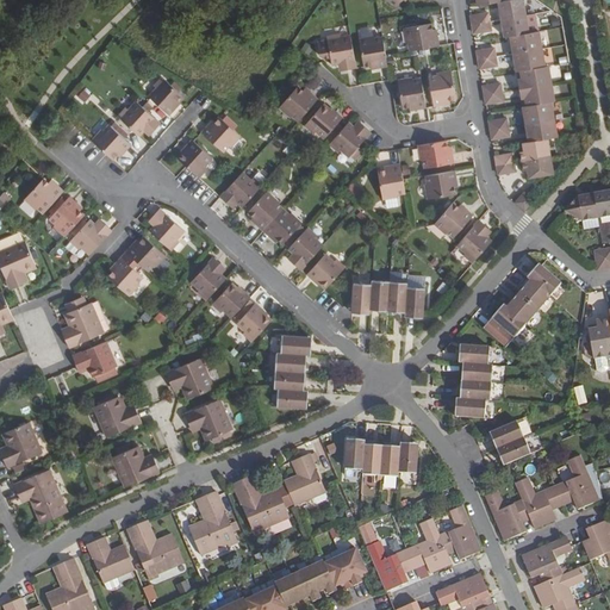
[(511,0),(505,1),(498,2),(500,20),(526,16),(523,0),(511,0)]
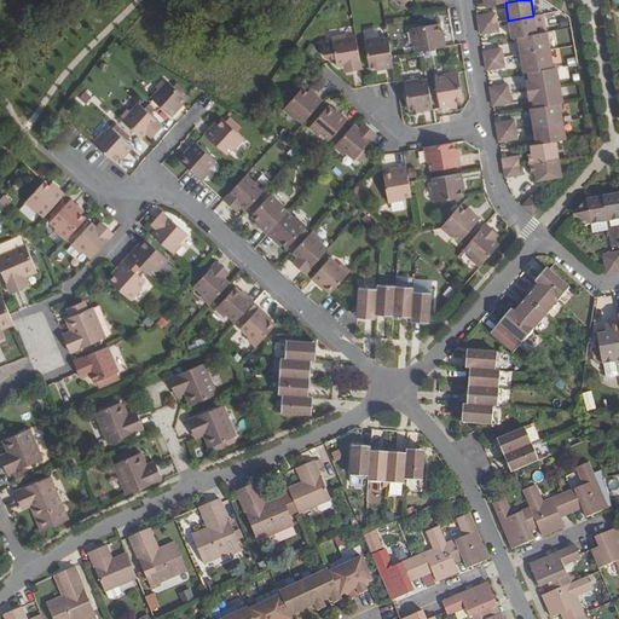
[(495,15),(478,17),(479,25),(497,23),(495,15)]
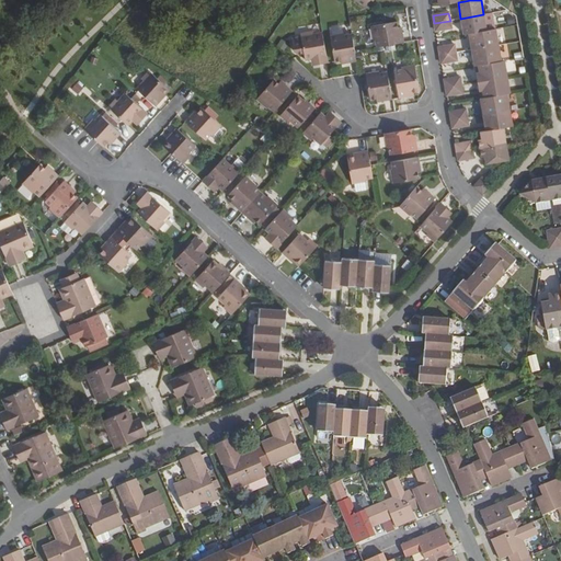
[(483,14),(460,19),(464,35),(469,34),(487,31),(483,14)]
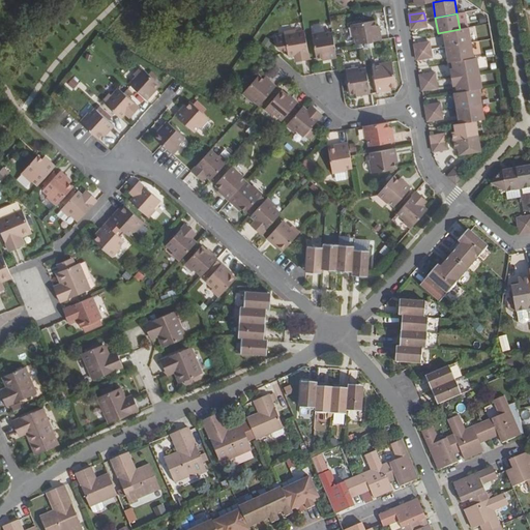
[(425,20),(410,22),(412,30),(427,27),(425,20)]
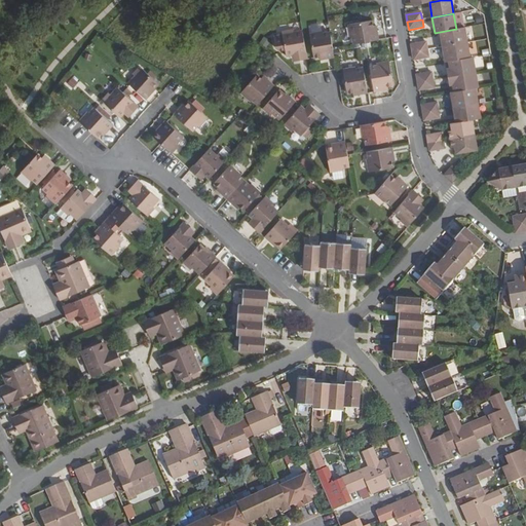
[(350,38),(353,37),(354,44),(361,43),(379,40),(378,33),(375,34),(373,27),(372,21),(348,25),(350,38)]
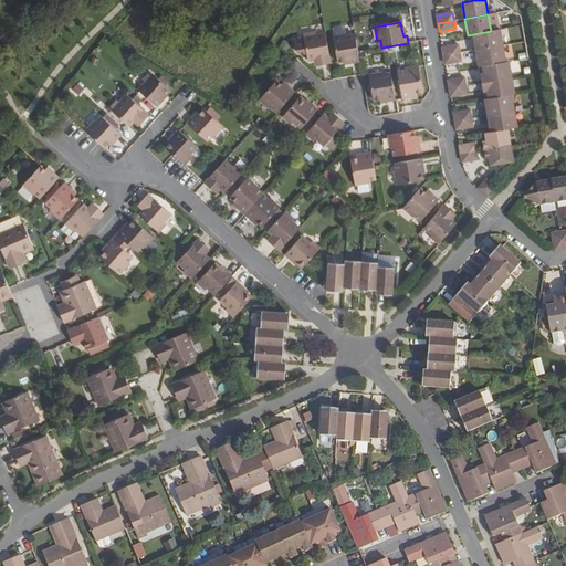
[(491,31),(473,34),(477,51),(503,45),(501,29),(491,31)]
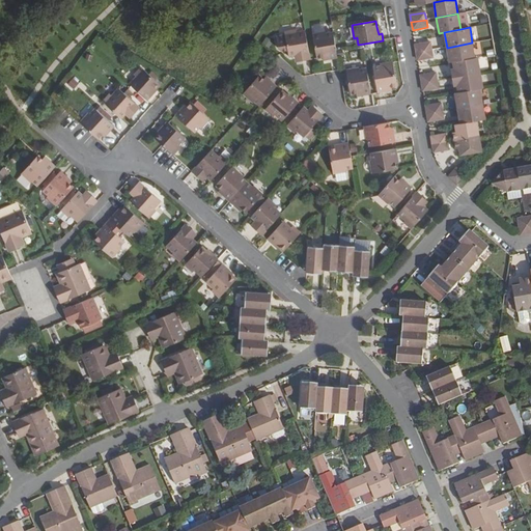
[(288,51),(289,57),(295,56),(302,55),(303,61),(310,60),(306,31),(296,33),(296,31),(285,32),(286,35),(277,37),(277,47),(282,52),(288,51)]
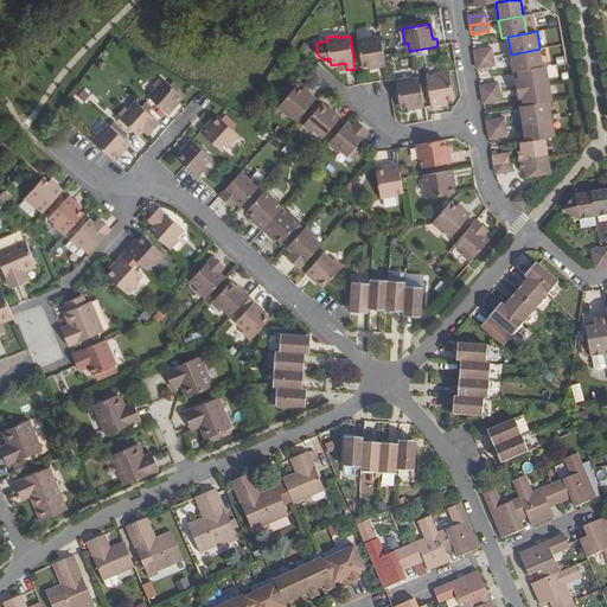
[(358,39),(363,68),(369,66),(377,65),(378,69),(387,68),(385,55),(382,37),(374,38),(372,37),(358,39)]
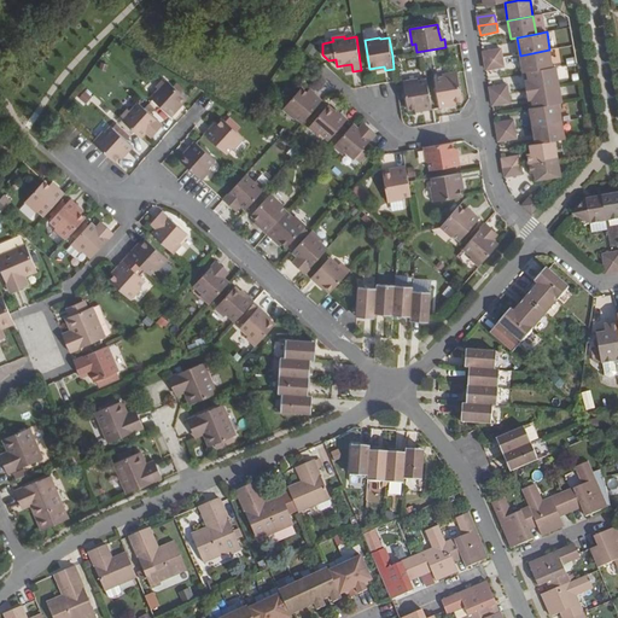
[(309,42),(304,51),(313,56),(319,48),(309,42)]
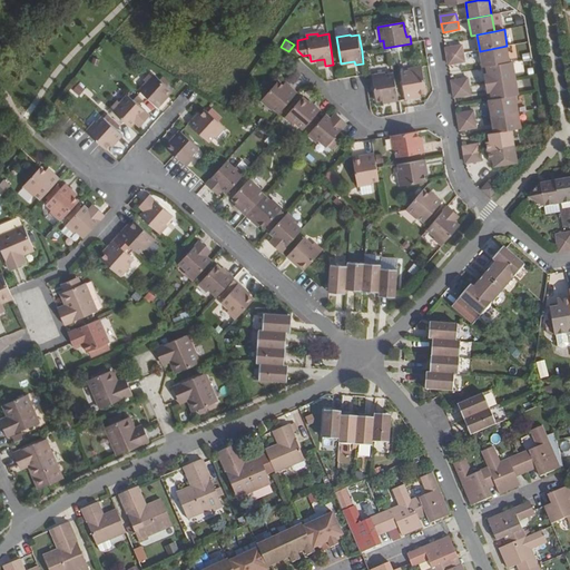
[(462,46),(446,48),(448,57),(463,53),(462,46)]
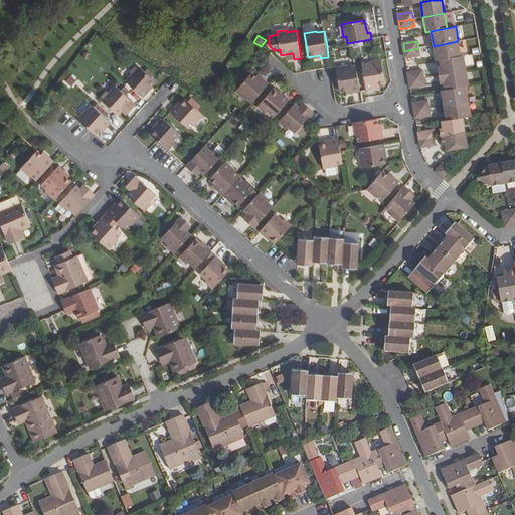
[(458,41),(434,46),(436,60),(440,60),(461,56),(458,41)]
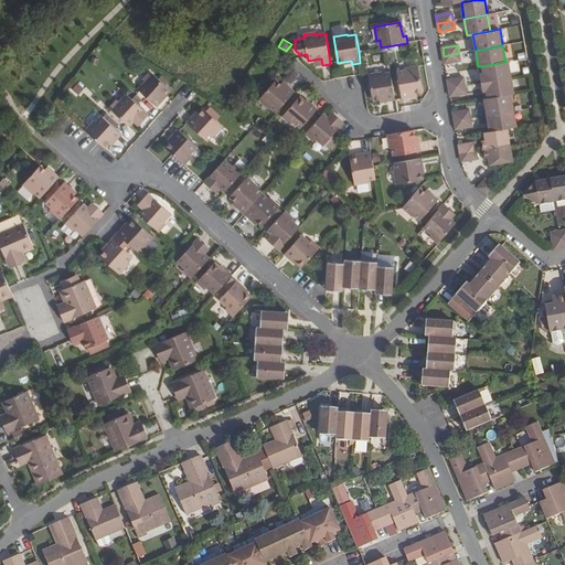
[(102,46),(97,51),(106,57),(109,53),(102,46)]
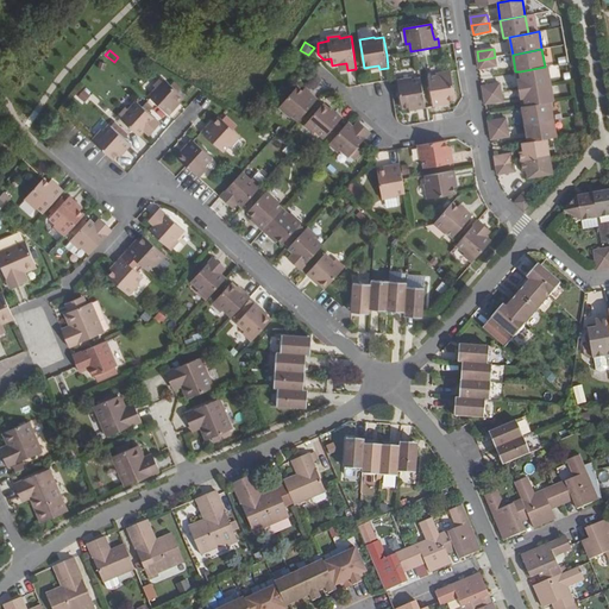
[(495,57),(478,61),(479,69),(497,67),(495,57)]
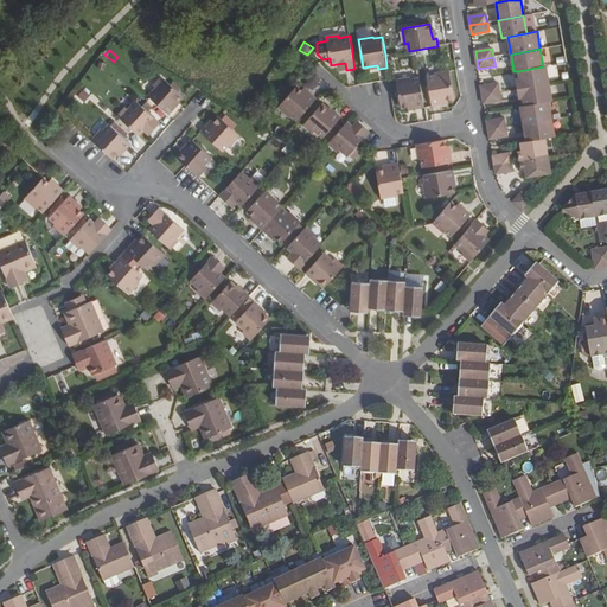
[(543,66),(518,71),(519,80),(516,81),(517,89),(549,83),(547,65),(543,66)]
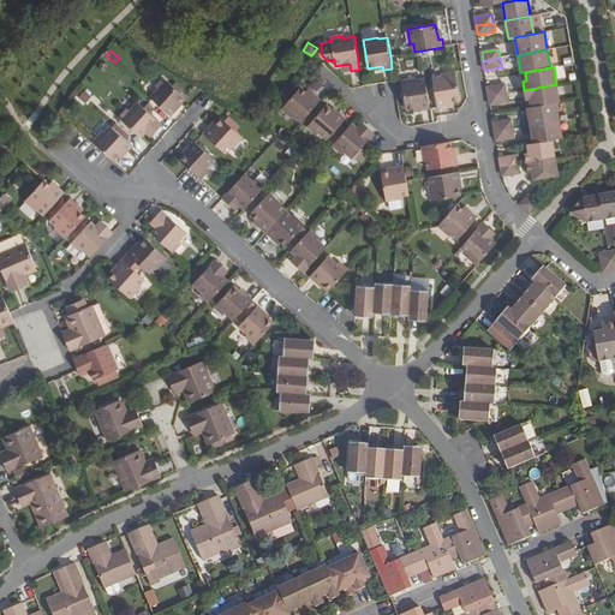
[(433,78),(437,108),(446,107),(446,103),(454,102),(460,101),(455,72),(441,75),(441,77),(433,78)]
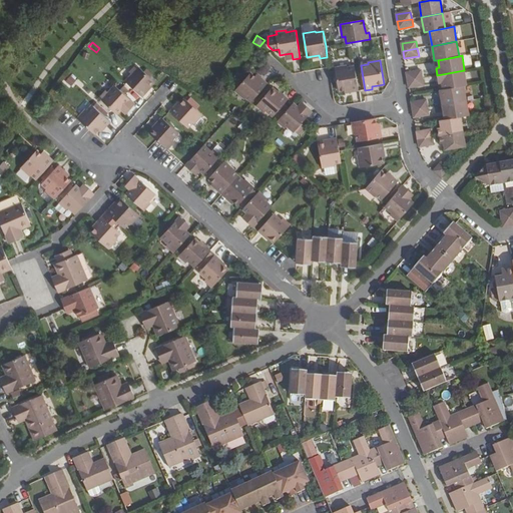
[(131,75),(125,82),(143,98),(148,92),(146,90),(151,85),(151,86),(155,81),(137,65),(130,73),(131,75)]
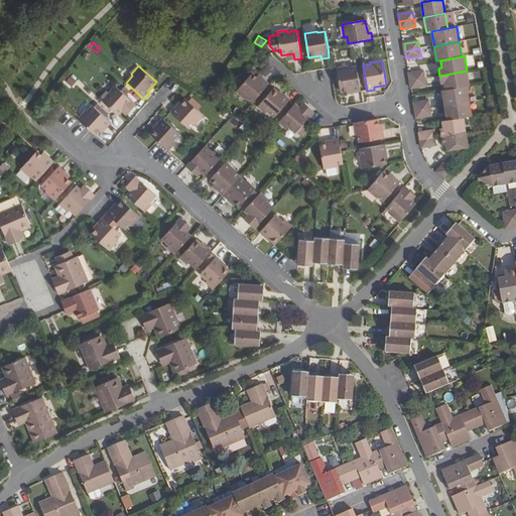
[(337,69),(341,93),(348,91),(354,90),(355,93),(362,92),(357,67),(350,69),(350,66),(337,69)]
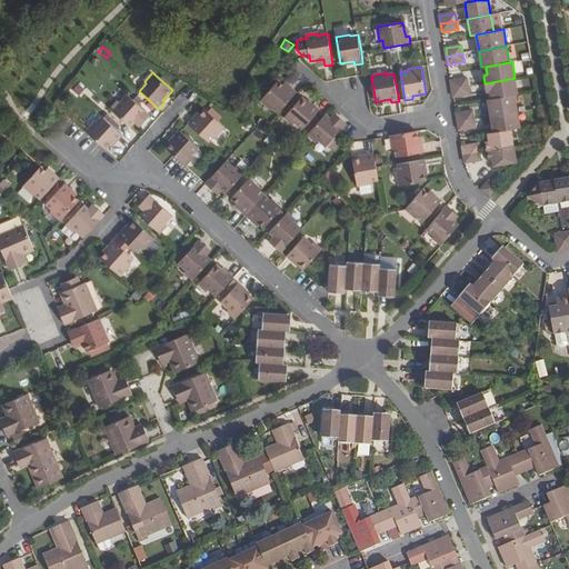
[(467,78),(451,81),(452,89),(468,87),(467,78)]
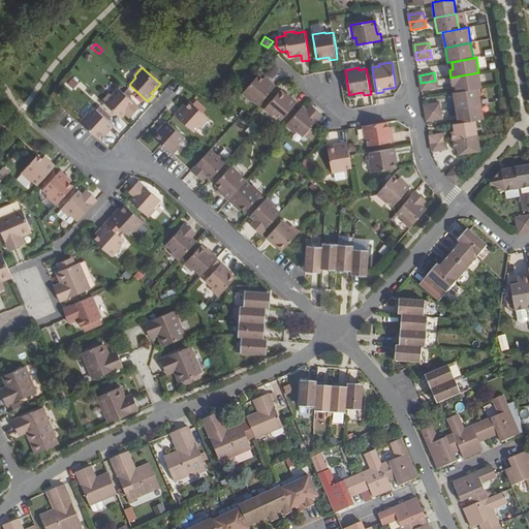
[(478,72),(450,78),(452,85),(456,85),(457,93),(478,89),(481,88),(478,72)]
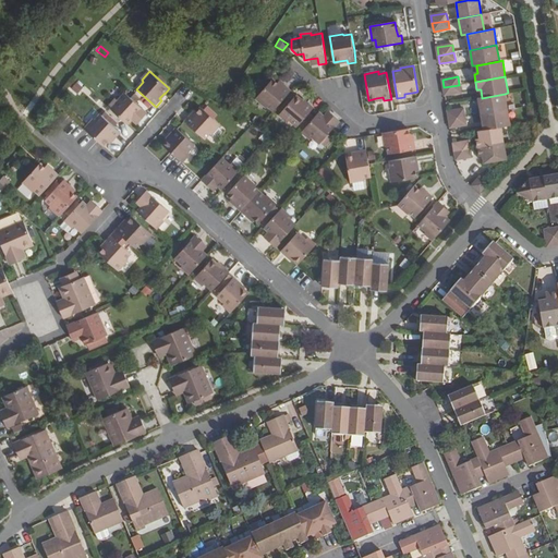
[(266,108),(268,106),(274,111),(291,91),(286,85),(283,88),(278,83),(274,80),(256,99),(266,108)]
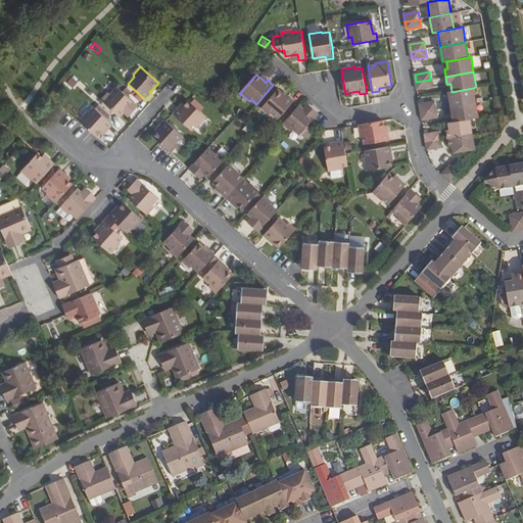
[(430,80),(416,82),(417,89),(432,87),(430,80)]
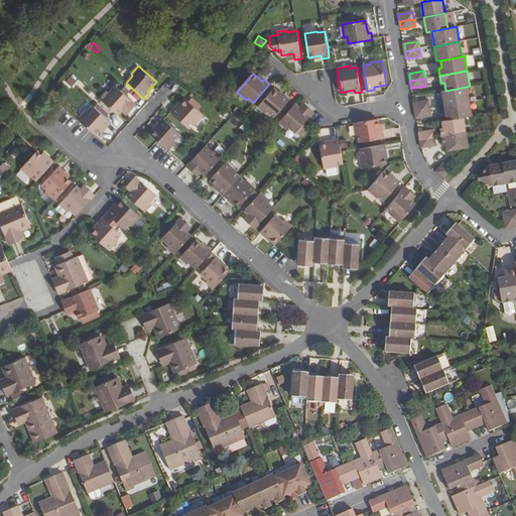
[(108,92),(100,99),(119,116),(122,112),(127,107),(132,111),(137,105),(116,86),(110,93),(108,92)]
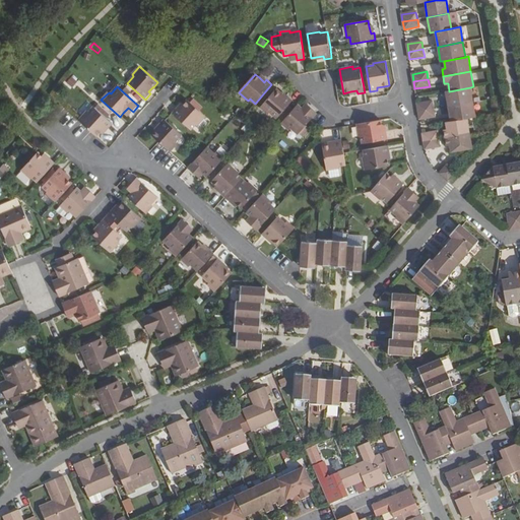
[(449,91),(446,91),(448,107),(473,102),(470,87),(449,91)]
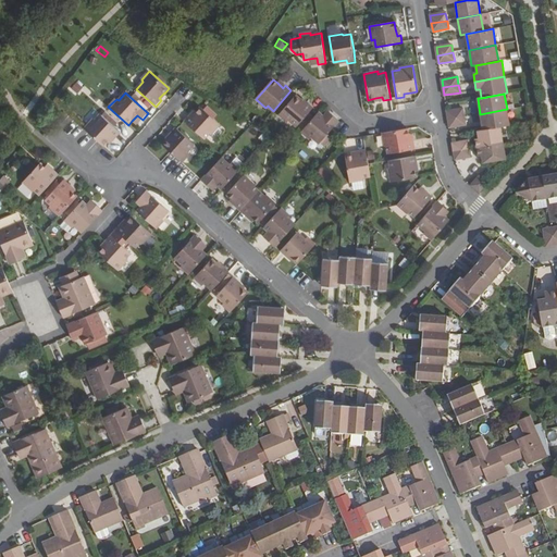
[(291,122),(297,126),(301,122),(310,111),(314,106),(310,102),(308,104),(302,99),(296,95),(279,115),(288,124),(291,122)]
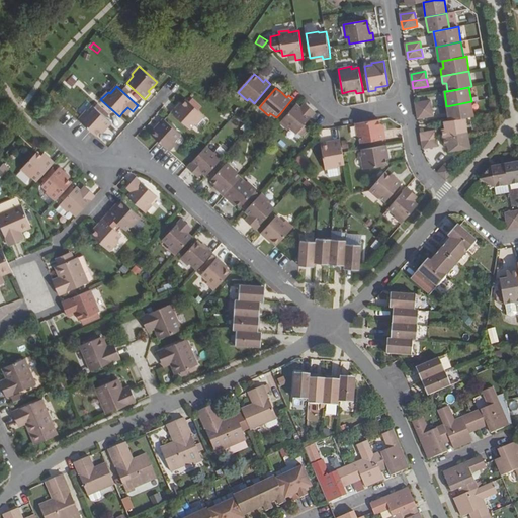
[(171,113),(189,131),(195,124),(196,125),(205,116),(187,100),(187,99),(183,103),(177,108),(176,107),(171,113)]
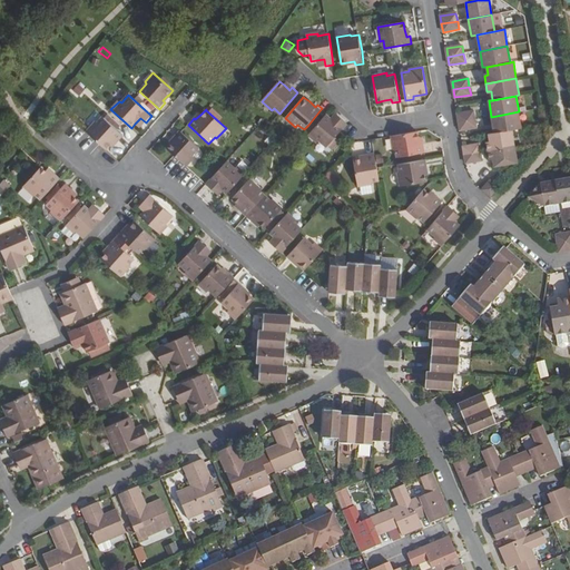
[(336,111),(332,117),(337,121),(342,117),(336,111)]
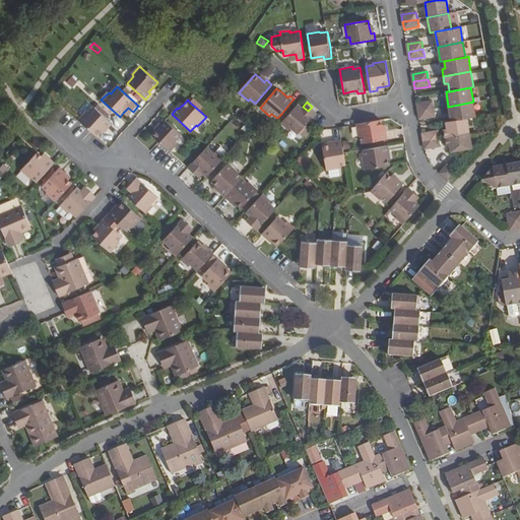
[(432,102),(417,104),(418,112),(434,109),(432,102)]
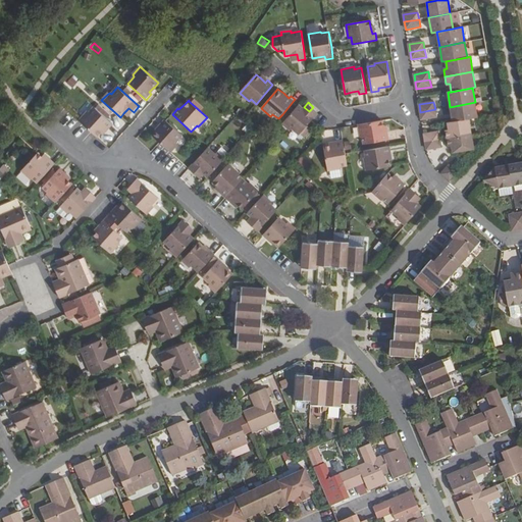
[(475,102),(450,107),(453,121),(469,119),(477,117),(475,102)]
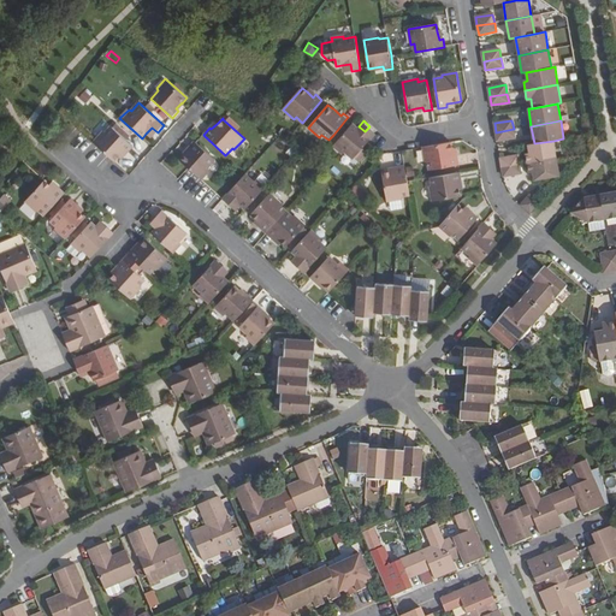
[(348,128),(343,123),(333,135),(338,138),(348,128)]
